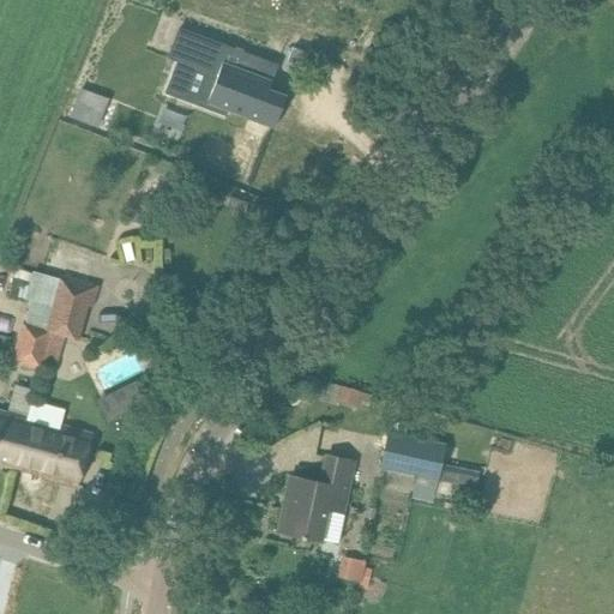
[(176,61),(164,94),(196,106),(198,100),(274,128),(286,96),(263,88),(265,79),(226,64),(232,48),(179,29),(168,58),(176,61)]
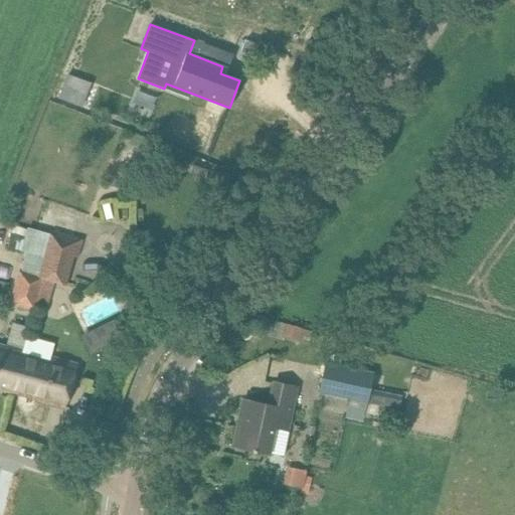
[(255,57),(260,45),(244,39),(240,51),(255,57)]
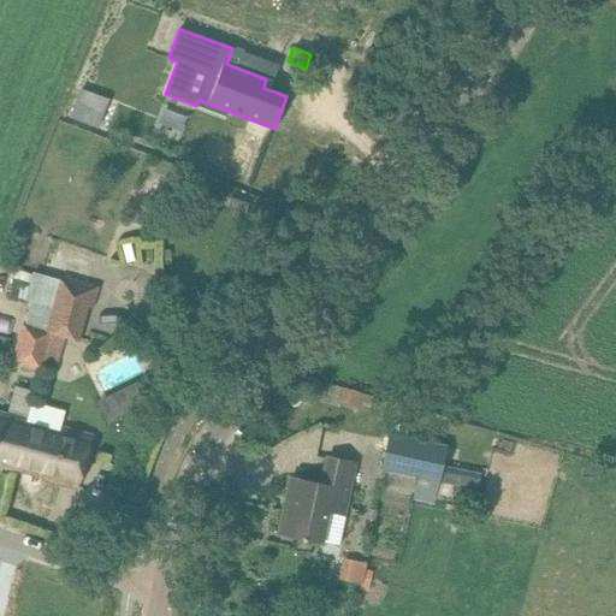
[(93,110),(75,104),(70,117),(98,128),(107,101),(98,98),(93,110)]
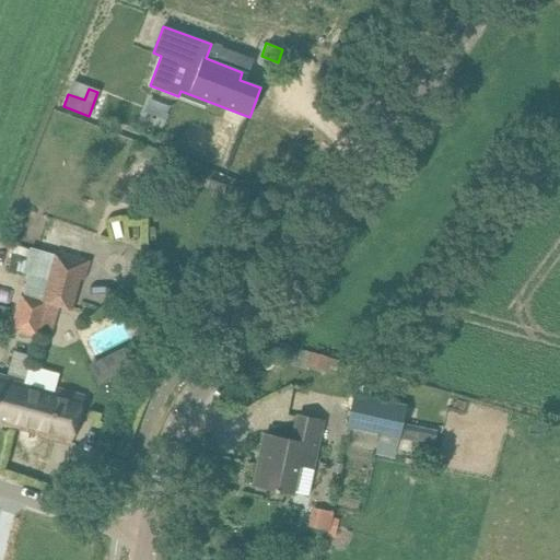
[(56,252),(48,279),(27,273),(23,294),(20,293),(10,330),(38,337),(41,329),(51,333),(58,306),(71,311),(80,279),(84,281),(90,260),(56,252)]
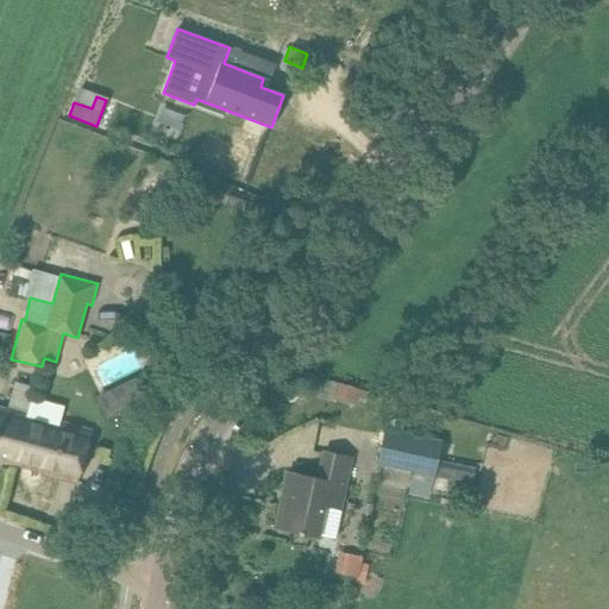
[(331,378),(326,396),(363,407),(368,389),(331,378)]
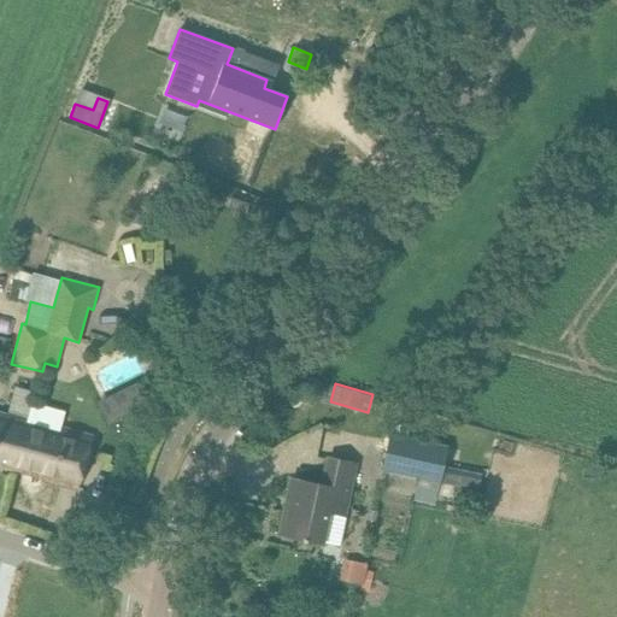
[(0,466),(9,469),(21,422),(25,424),(34,394),(16,389),(7,418),(0,416),(0,466)]
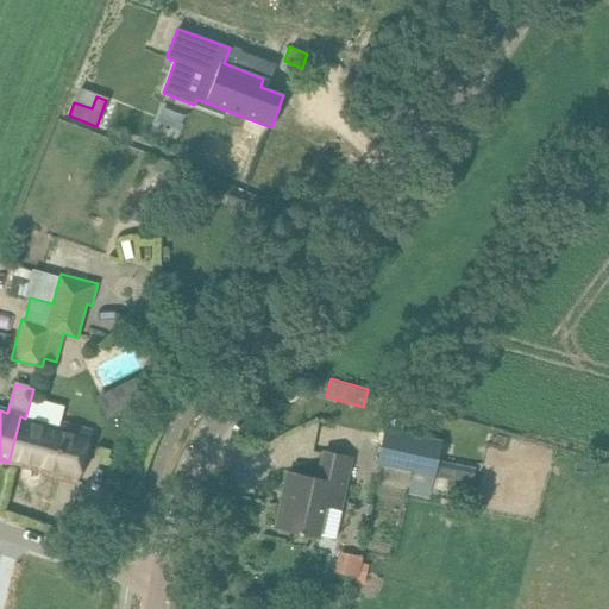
[(20,416),(8,463),(42,472),(41,475),(76,484),(92,431),(64,425),(60,424),(58,427),(25,419),(20,416)]
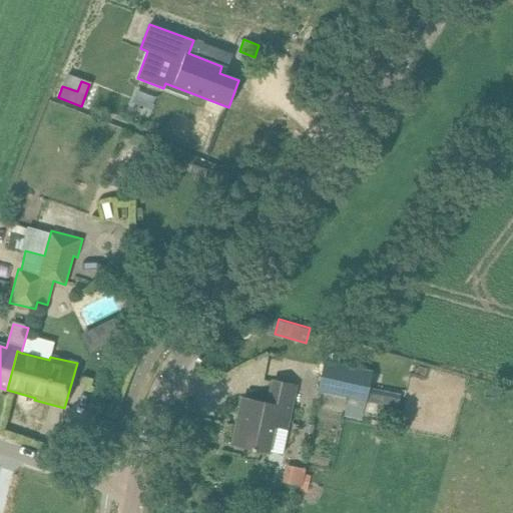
[(366,401),(369,388),(372,371),(325,361),(319,392),(349,398),(366,401)]
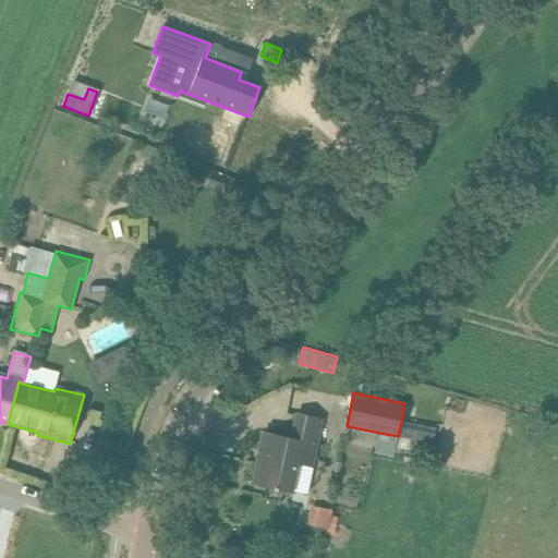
[(277,490),(277,489),(290,493),(295,463),(310,466),(319,420),(296,415),(292,439),(264,434),(254,484),(275,488),(274,490),(277,490)]
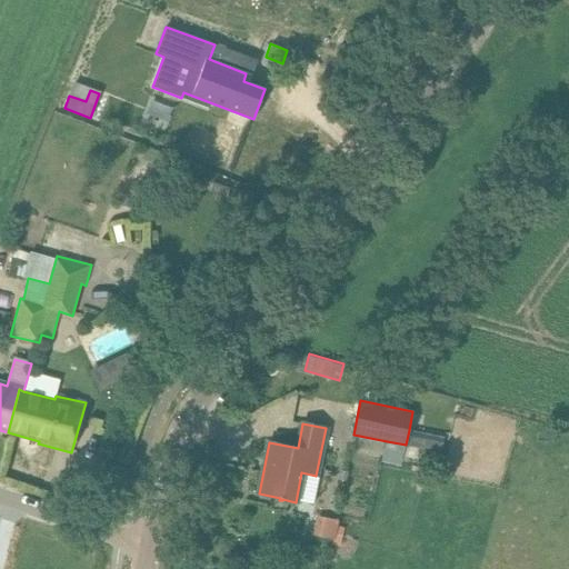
[(445,438),(409,430),(406,445),(441,452),(445,438)]
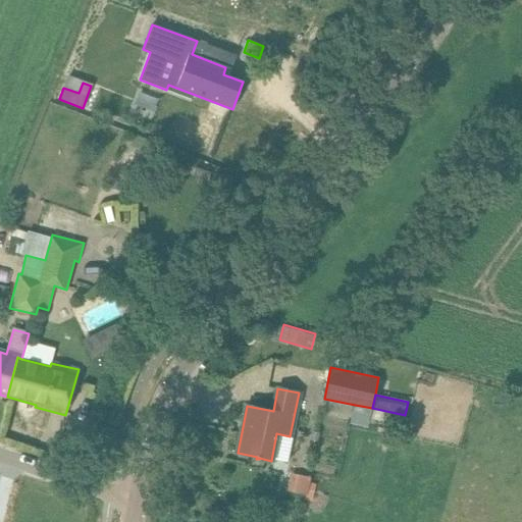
[(370,416),(372,408),(355,405),(350,422),(368,426),(370,416)]
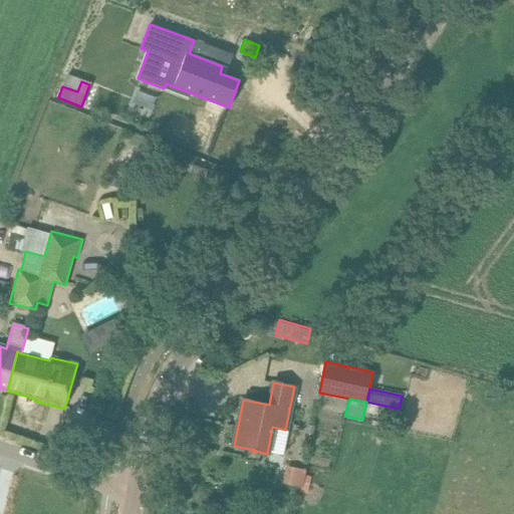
[(289,465),(287,484),(307,487),(309,468),(289,465)]
